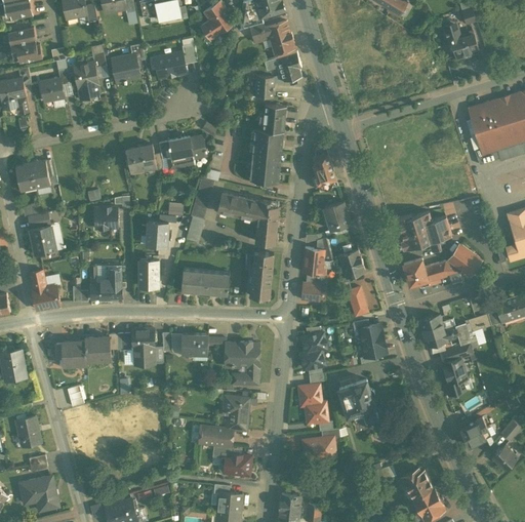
[(31,0),(3,0),(7,16),(10,15),(11,19),(34,15),(31,0)]
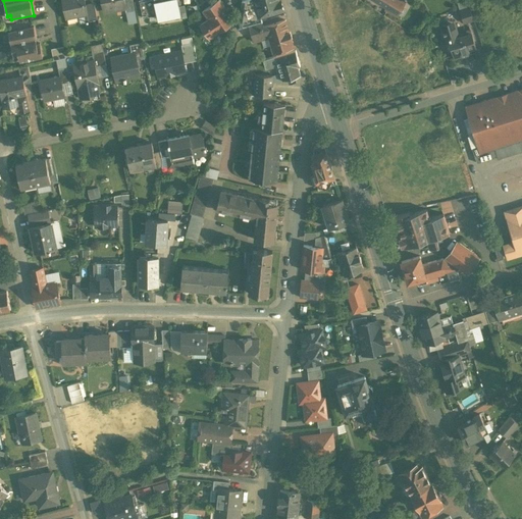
[(84,0),(61,0),(66,20),(77,18),(80,26),(89,23),(86,7),(84,0)]
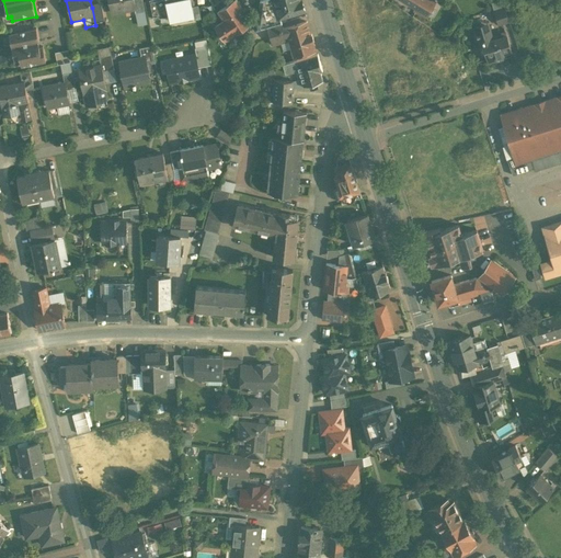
[(109,0),(112,13),(125,11),(124,8),(133,7),(132,0),(109,0)]
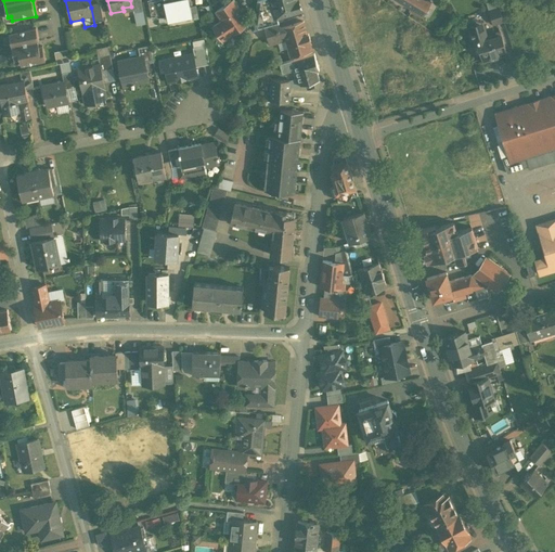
[(130,0),(131,7),(133,14),(143,13),(140,0),(130,0)]
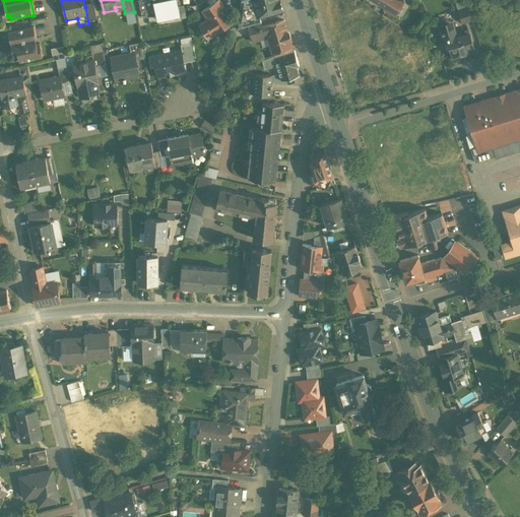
[(139,0),(143,18),(158,16),(154,0),(139,0)]
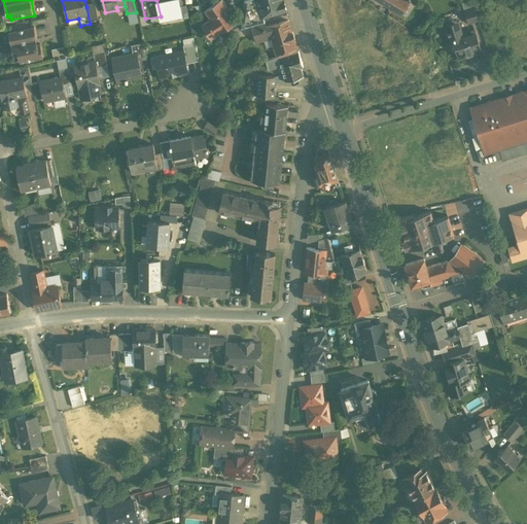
[(180,0),(156,0),(161,16),(162,21),(184,16),(180,0)]
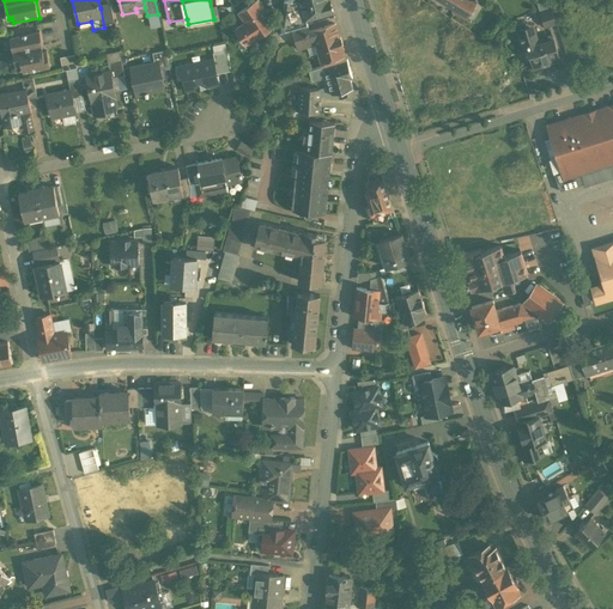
[(299,0),(290,0),(285,1),(280,36),(292,32),(308,28),(307,22),(305,22),(299,0)]
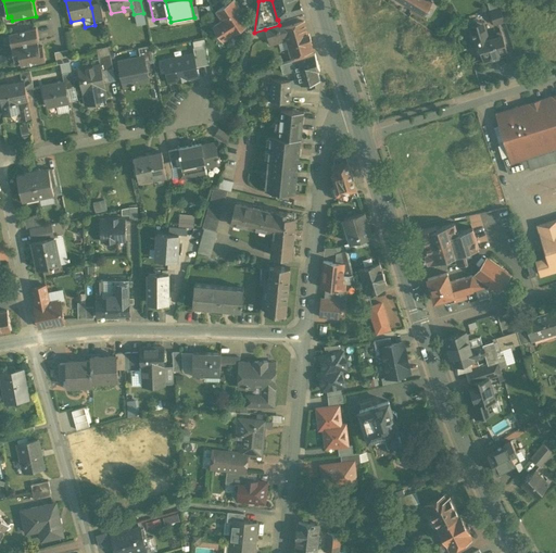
[(272,0),(277,20),(278,20),(283,17),(283,19),(294,15),(294,14),(302,12),(299,1),(298,1),(297,0),(272,0)]
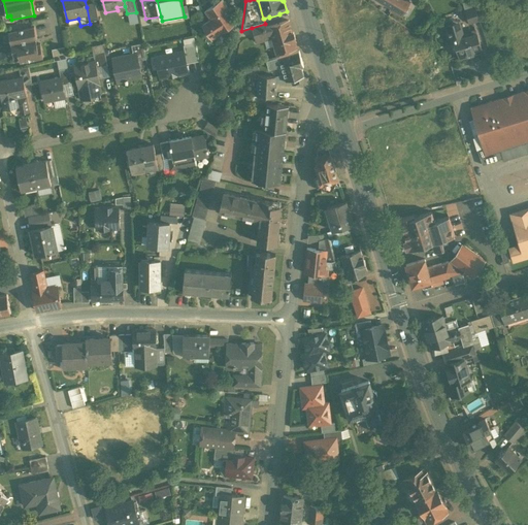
[(408,3),(402,0),(375,0),(401,15),(408,3)]
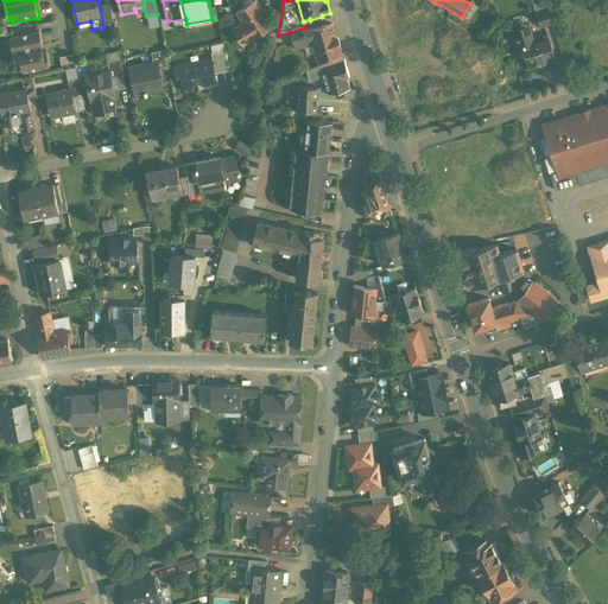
[(255,2),(236,16),(244,25),(253,40),(254,39),(261,35),(271,29),(272,27),(255,2)]
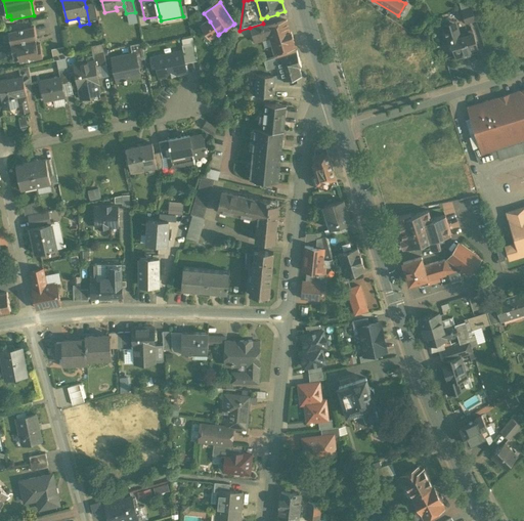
[(94,5),(86,7),(89,24),(97,22),(94,5)]
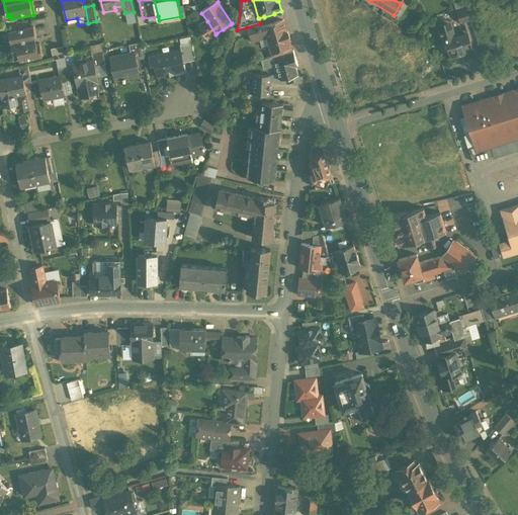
[(466,9),(456,12),(460,25),(470,22),(466,9)]
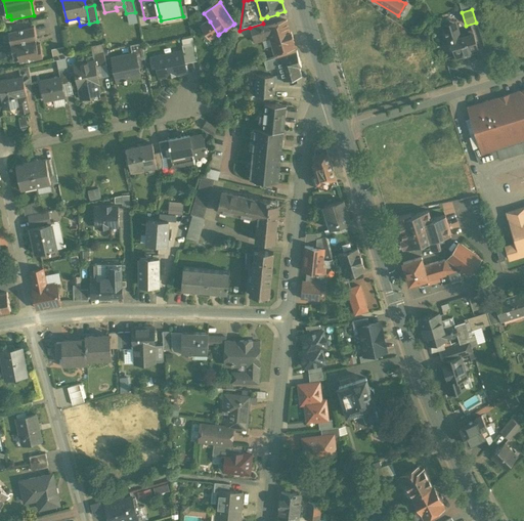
[(218,35),(210,22),(202,27),(210,40),(218,35)]
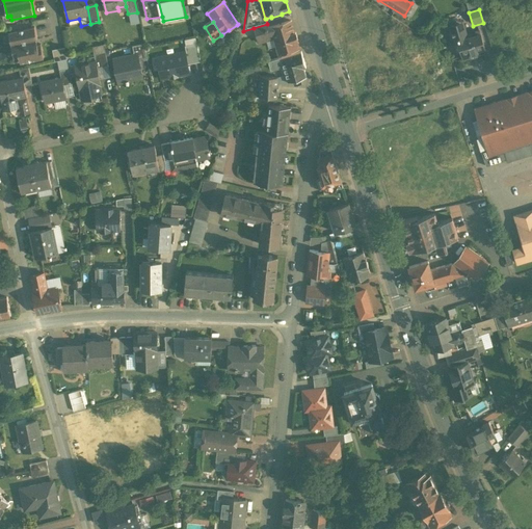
[(291,23),(271,28),(274,40),(278,55),(298,50),(296,43),(297,42),(295,34),(294,34),(291,23)]
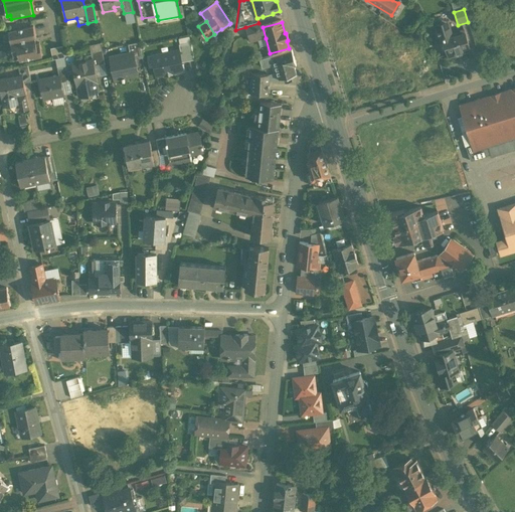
[(259,23),(245,27),(249,43),(266,38),(263,27),(260,28),(259,23)]
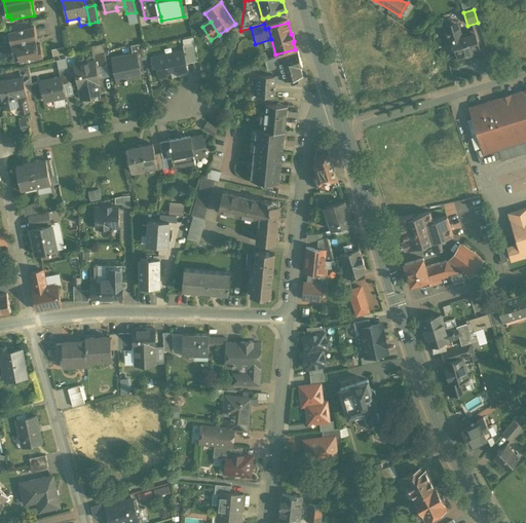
[(475,35),(461,39),(457,27),(446,31),(447,33),(446,35),(447,38),(449,39),(450,42),(449,43),(452,52),(455,51),(458,61),(458,60),(472,55),(472,57),(481,53),(475,35)]
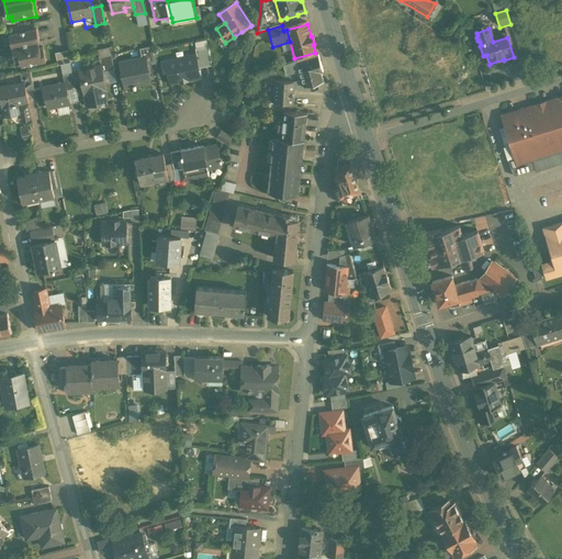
[(36,31),(9,36),(14,63),(15,63),(14,59),(20,59),(21,68),(46,64),(43,48),(40,49),(38,44),(40,44),(36,31)]
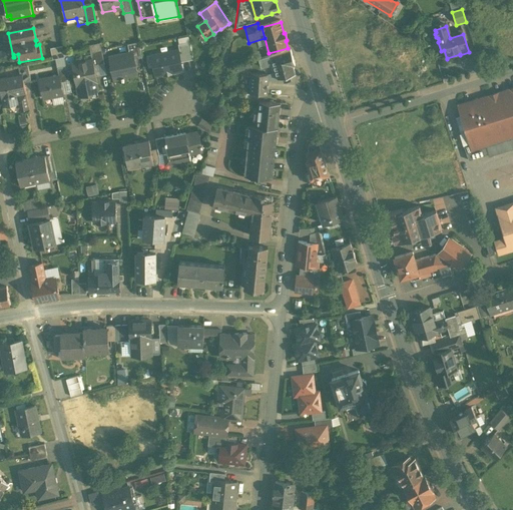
[(213,34),(205,39),(209,46),(218,40),(214,33),(213,34)]
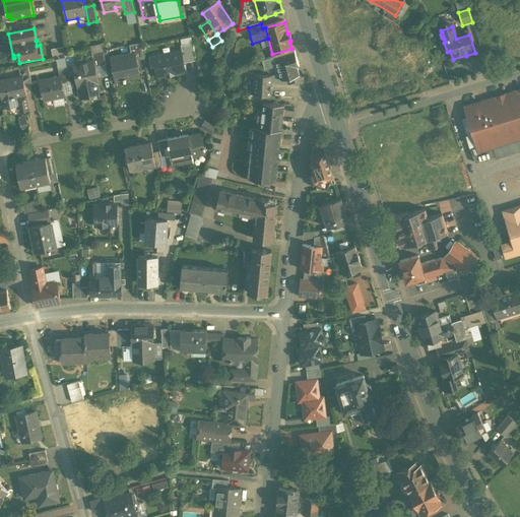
[(140,45),(129,47),(131,56),(134,55),(136,62),(144,60),(140,45)]
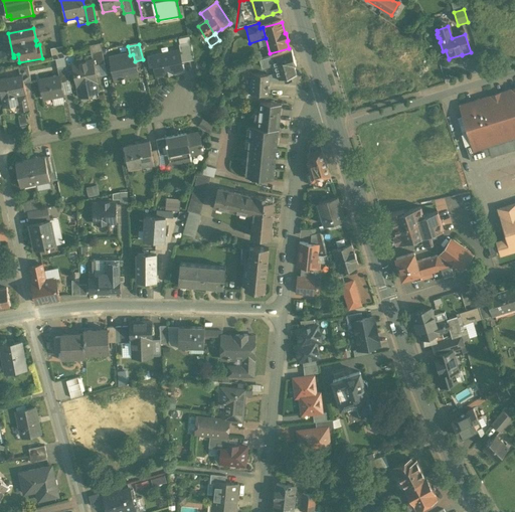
[(62,47),(50,50),(53,61),(64,59),(62,47)]
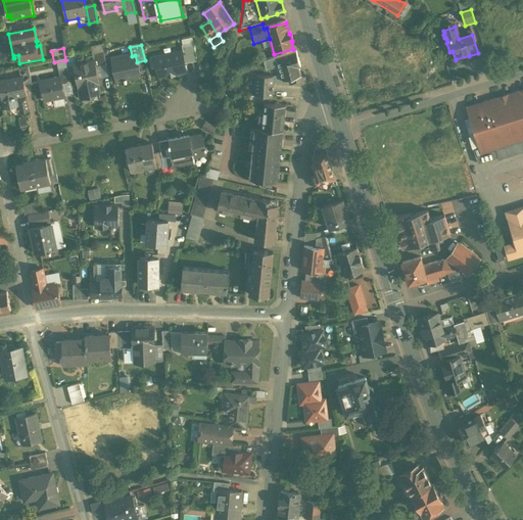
[(103,52),(92,55),(94,63),(94,62),(96,68),(106,66),(103,52)]
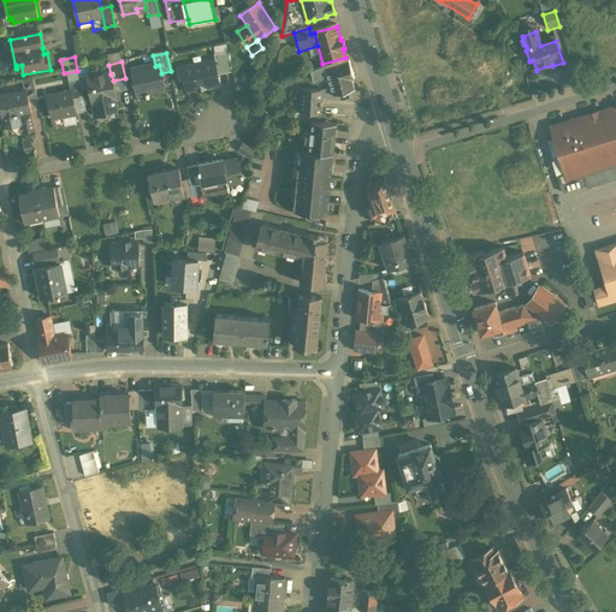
[(348,61),(325,69),(327,78),(333,96),(355,90),(351,81),(354,79),(348,61)]
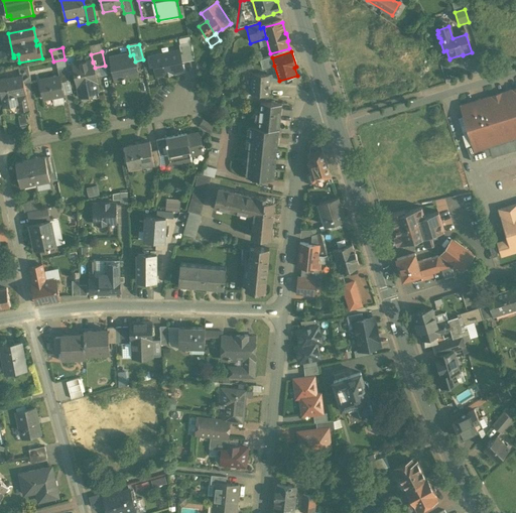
[(178,53),(152,58),(156,79),(165,77),(165,78),(171,77),(171,76),(183,73),(178,53)]
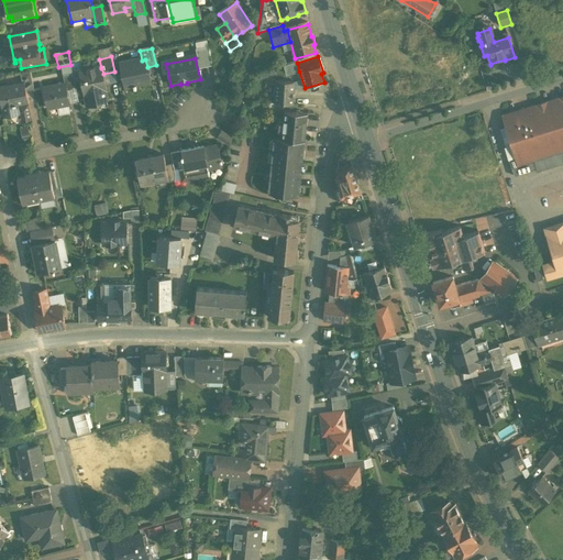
[(142,61),(120,65),(124,85),(133,83),(134,91),(136,90),(136,87),(151,84),(147,67),(145,59),(142,61)]
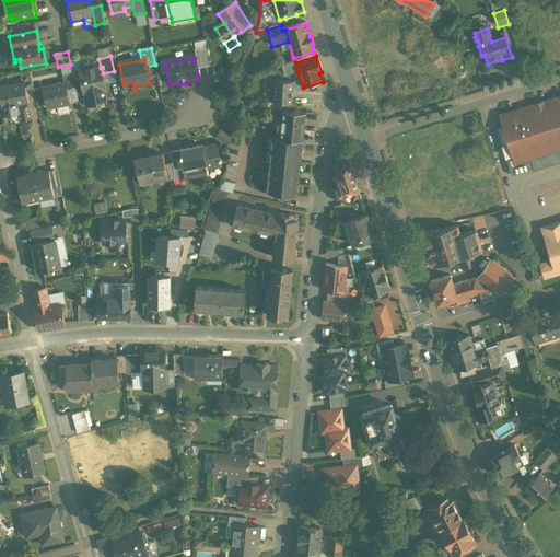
[(295,62),(282,66),(286,76),(290,73),(298,71),(295,62)]
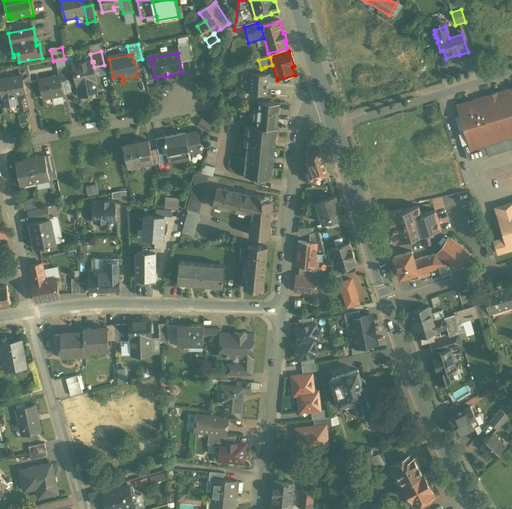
[(92,62),(72,66),(79,98),(90,96),(89,93),(99,92),(96,77),(94,67),(92,61),(92,62)]
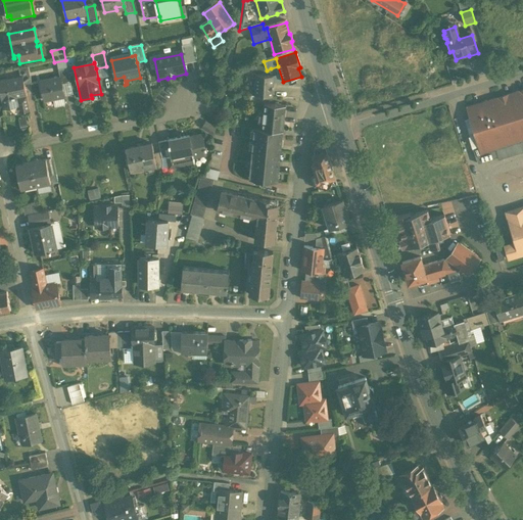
[(106,66),(96,68),(98,79),(108,77),(106,66)]
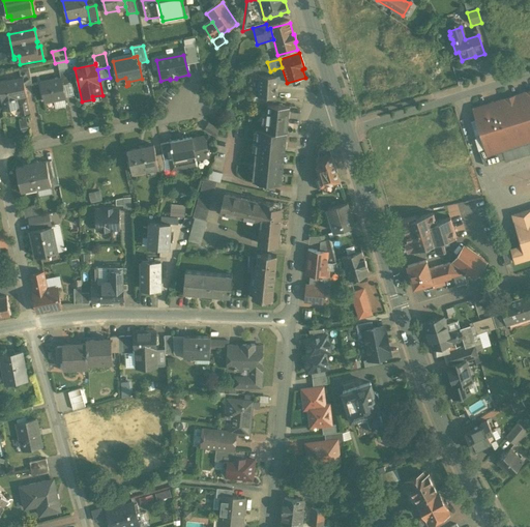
[(282,67),(274,69),(276,79),(276,86),(287,83),(282,67)]
